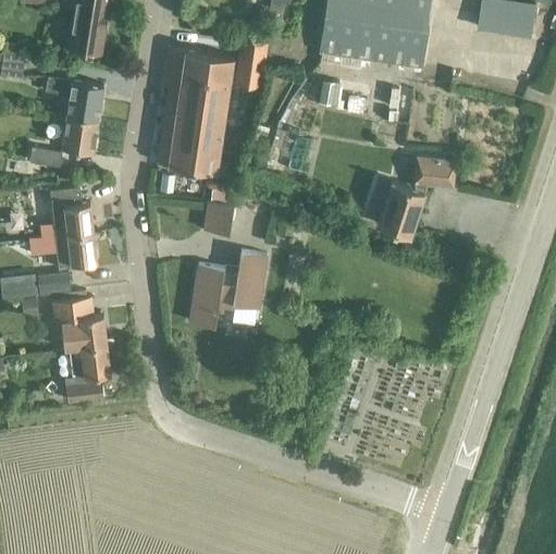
[(115,9),(116,0),(75,0),(68,50),(101,56),(109,9),(115,9)]
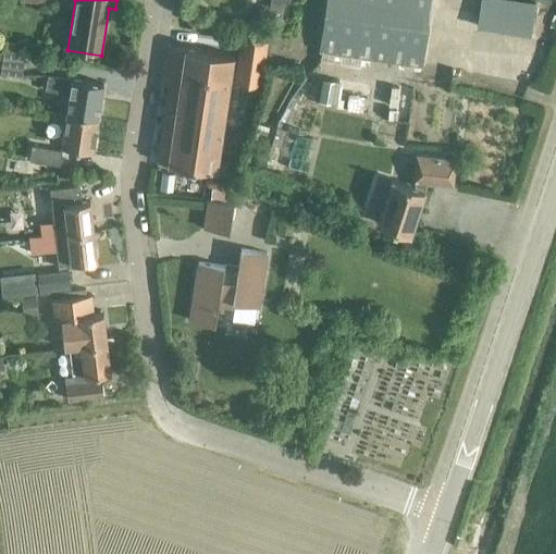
[(423,69),(433,0),(326,0),(320,53),(423,69)]
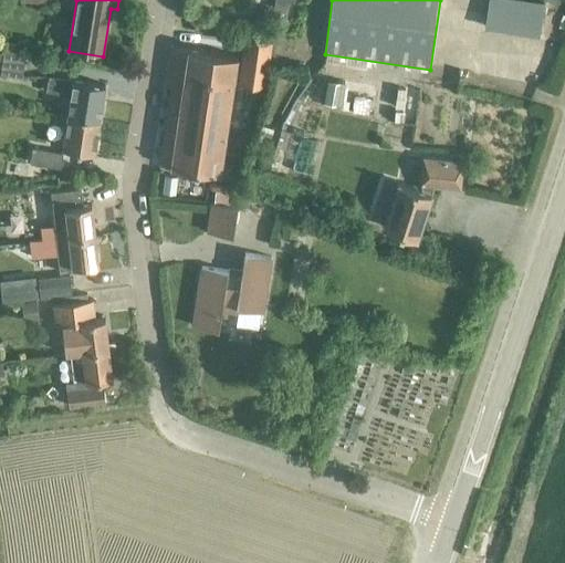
[(541,39),(545,7),(500,0),(490,0),(485,30),(541,39)]
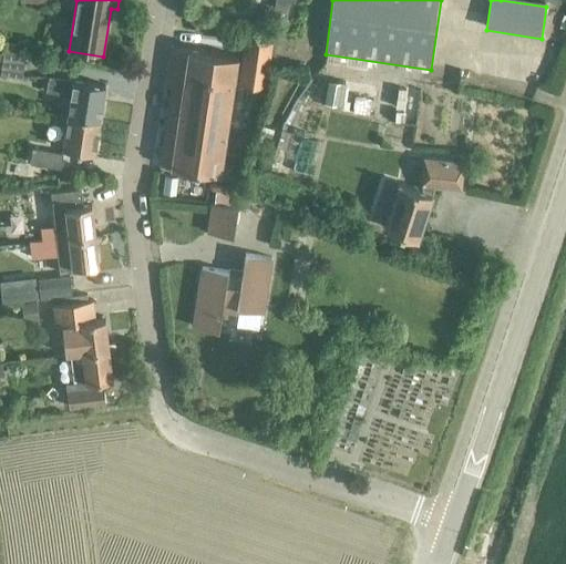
[(268,69),(270,53),(270,48),(245,44),(242,65),(268,69)]
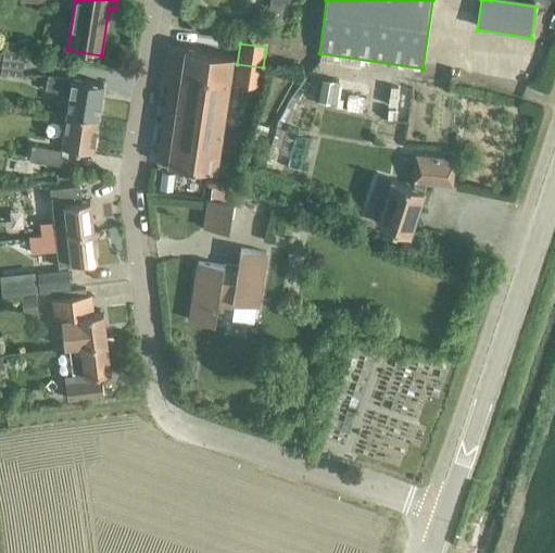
[(216,173),(234,58),(169,49),(164,87),(169,88),(158,164),(216,173)]
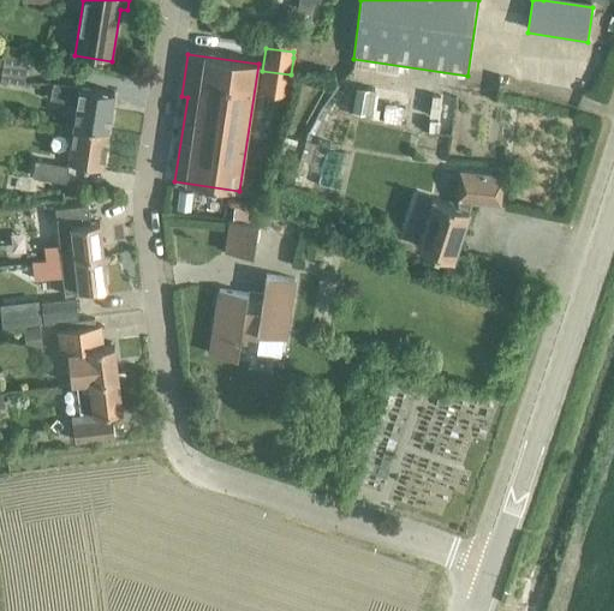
[(25,89),(29,64),(5,60),(1,84),(25,89)]
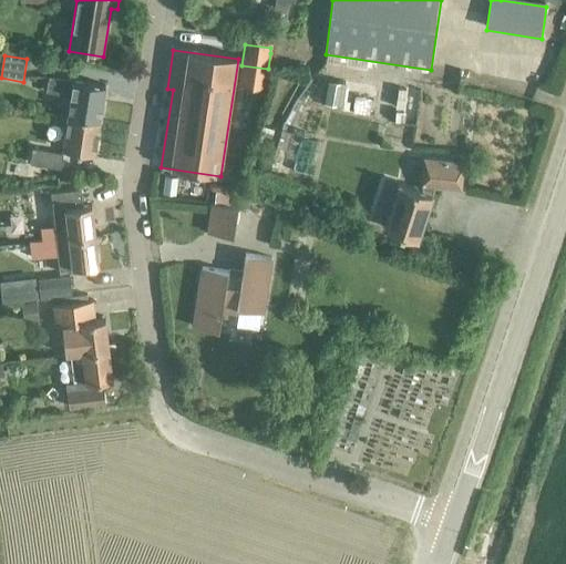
[(69,119),(100,124),(105,89),(49,80),(47,94),(72,99),(69,119)]
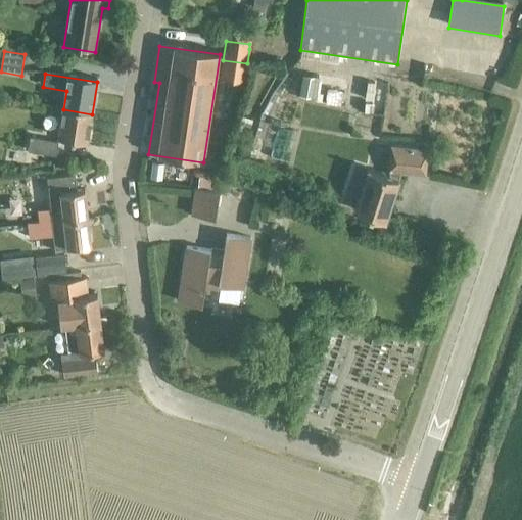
[(304,81),(301,98),(317,101),(320,83),(304,81)]
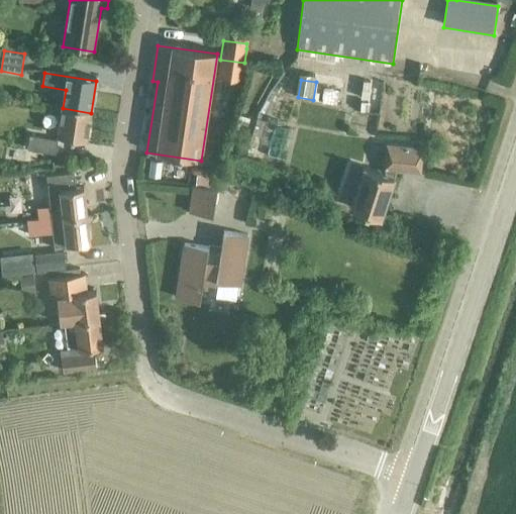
[(91,113),(63,108),(58,138),(87,142),(91,113)]
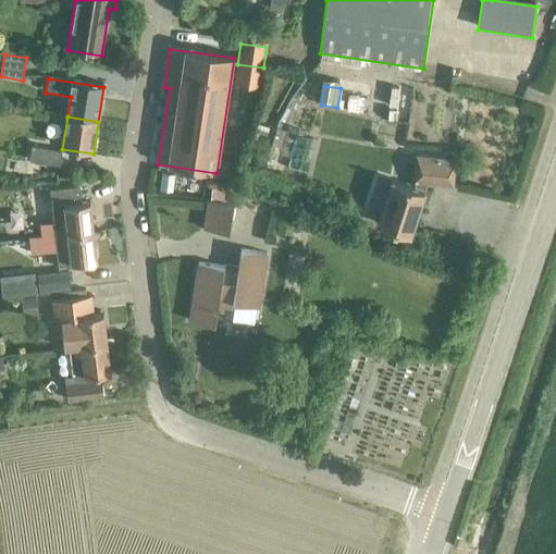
[(60,169),(62,154),(33,149),(31,163),(60,169)]
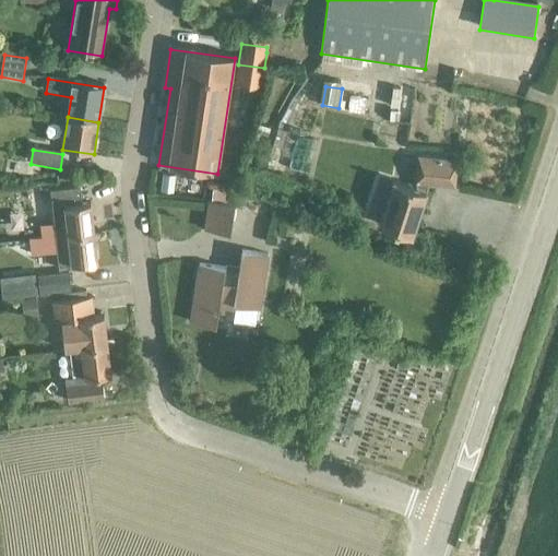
[(455,189),(458,163),(418,160),(415,190),(394,184),(380,227),(412,237),(429,187),(455,189)]
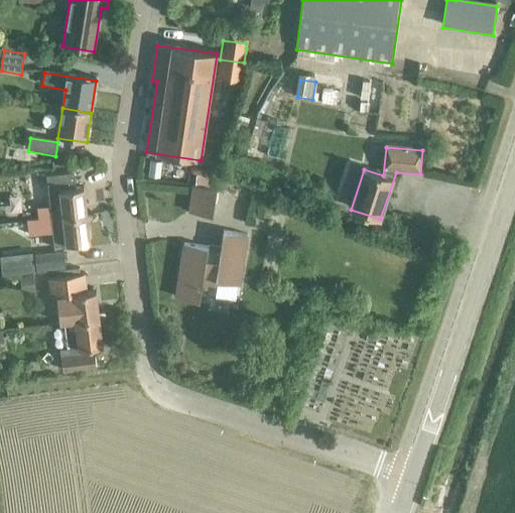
[(74,174),(51,177),(53,194),(49,194),(53,221),(88,217),(84,189),(76,190),(74,174)]
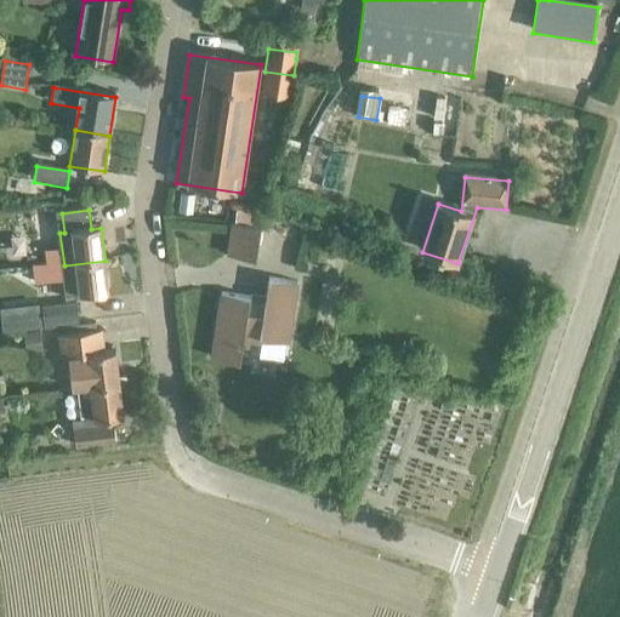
[(227,258),(256,262),(261,230),(232,227),(227,258)]
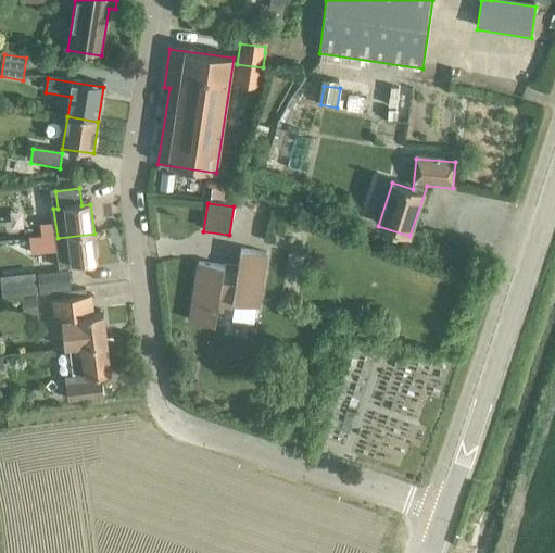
[(55,238),(57,248),(60,272),(74,269),(74,266),(98,263),(95,234),(58,238),(55,238)]
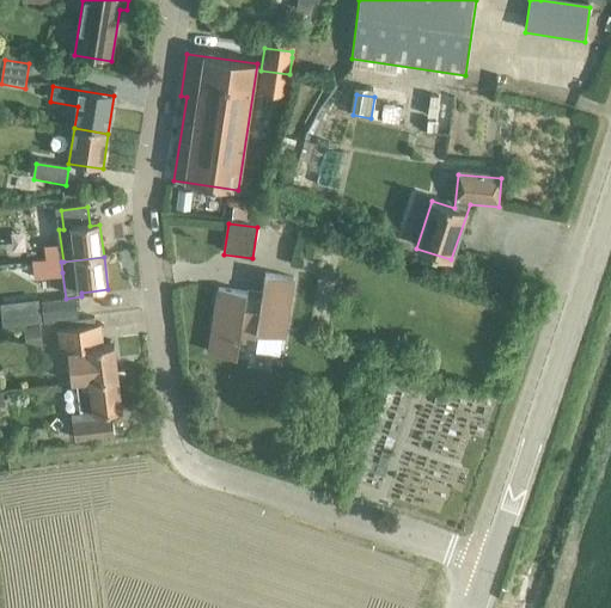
[(47,263),(34,265),(36,281),(49,280),(48,274),(47,263)]
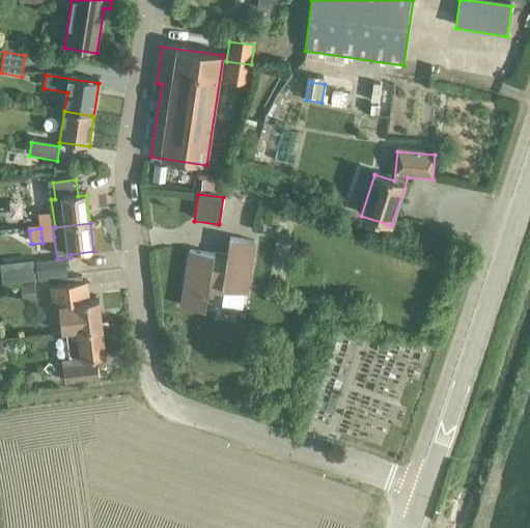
[(254,245),(229,242),(226,264),(213,261),(214,257),(189,253),(180,309),(205,312),(208,295),(222,297),(222,295),(246,299),(254,245)]
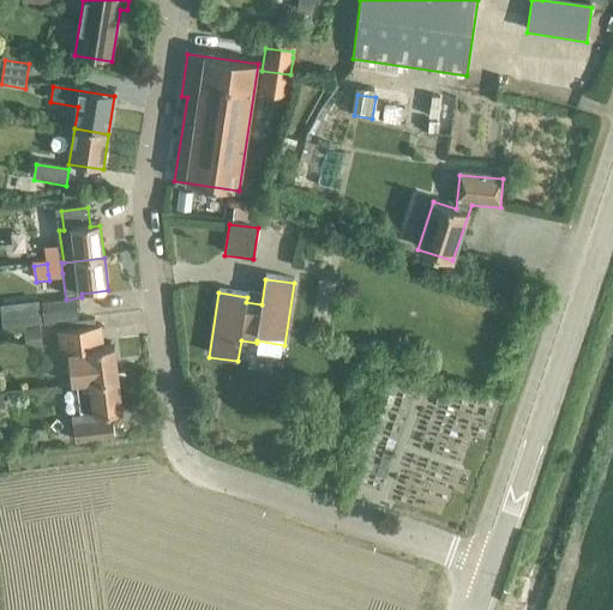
[(38,303),(29,305),(31,328),(41,327),(38,303)]
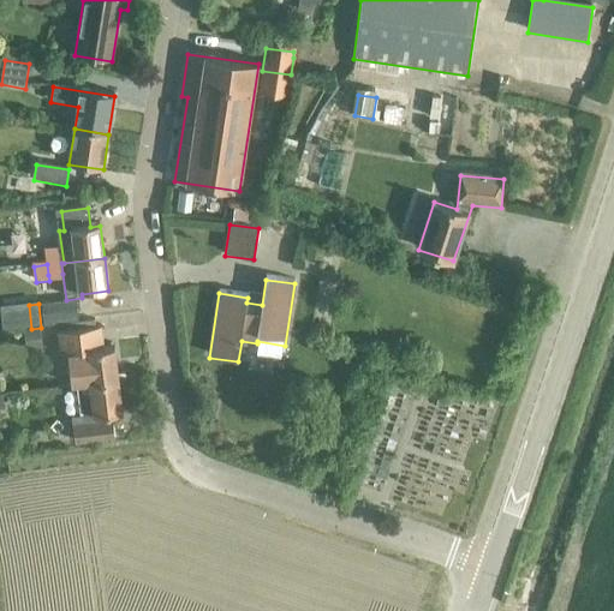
[(45,323),(78,319),(76,304),(42,307),(45,323)]
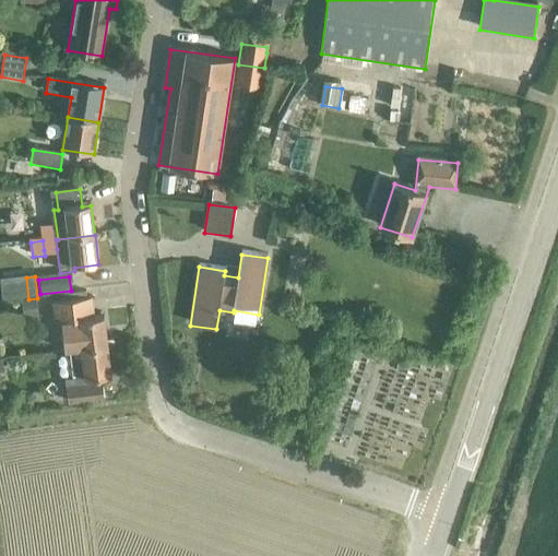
[(92,299),(54,304),(56,324),(62,324),(66,353),(70,352),(108,347),(105,318),(94,319),(92,299)]
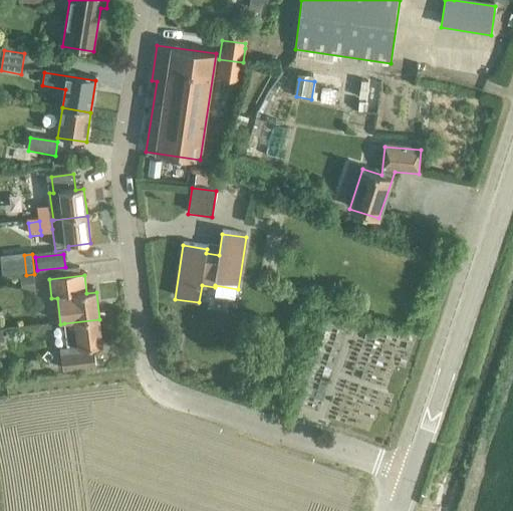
[(33,279),(21,280),(23,296),(23,297),(31,295),(35,291),(33,279)]
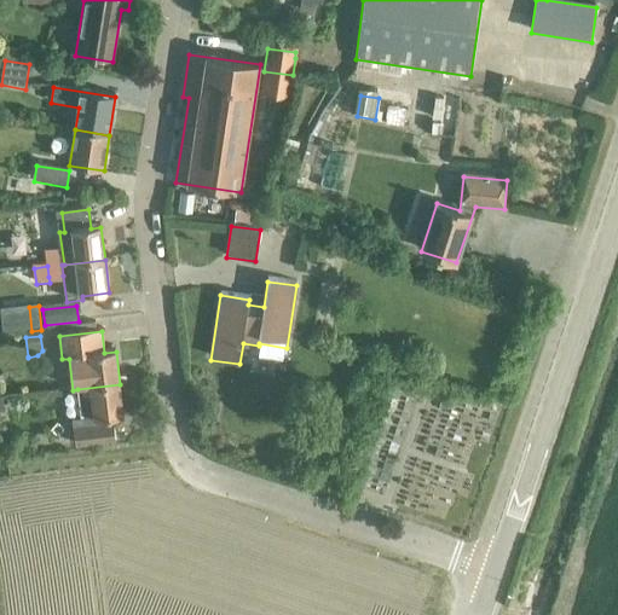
[(74,422),(76,447),(115,442),(113,418),(123,417),(120,384),(78,389),(79,400),(79,406),(81,421),(74,422)]
